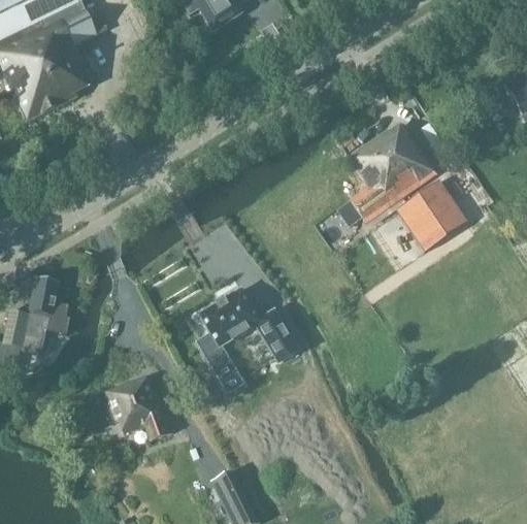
[(74,45),(98,33),(81,0),(79,1),(78,0),(0,0),(0,64),(28,121),(77,97),(75,92),(93,84),(74,45)]
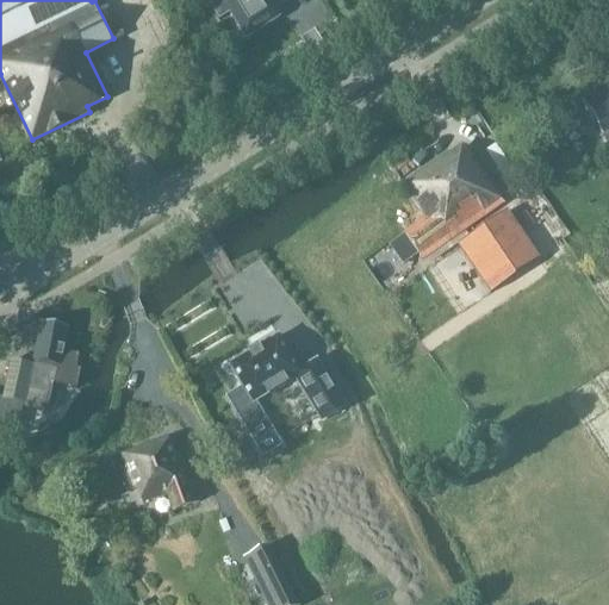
[(211,0),(210,1),(221,17),(232,10),(247,35),(280,13),(272,1),(273,0),(211,0)]
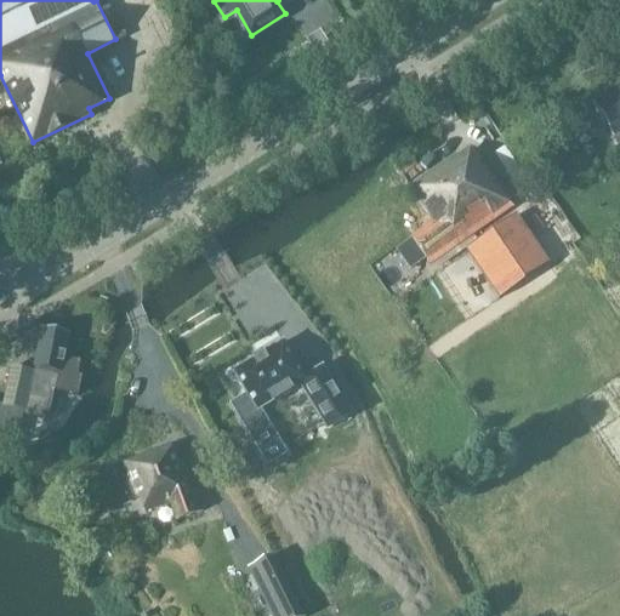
[(619,84),(593,101),(595,101),(604,117),(615,135),(619,142),(619,84)]
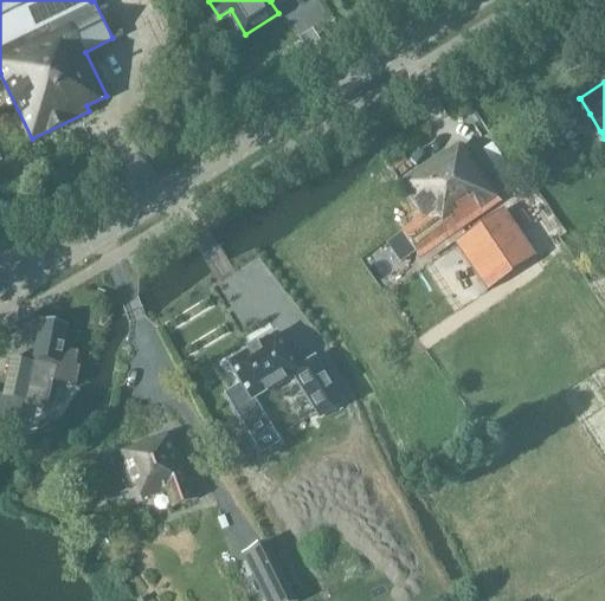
[(446,149),(445,149),(401,181),(425,214),(405,227),(423,253),(501,199),(489,182),(490,181),(463,141),(449,152),(446,149)]
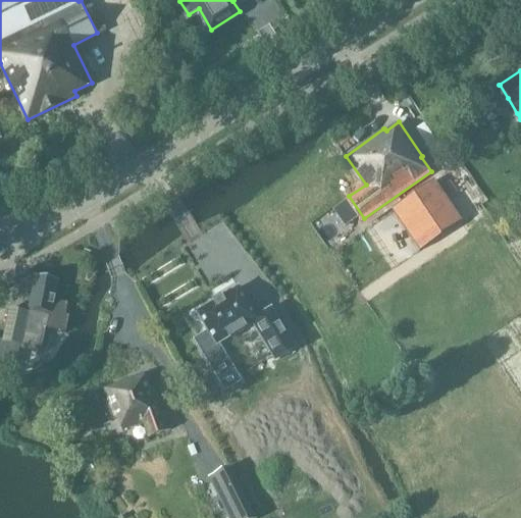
[(421,248),(441,235),(413,193),(393,207),(421,248)]
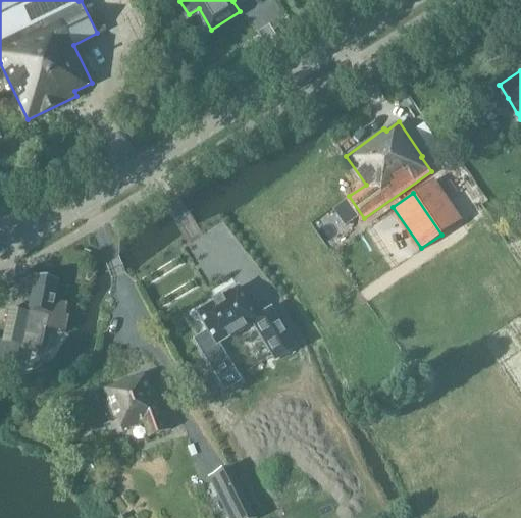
[(0,335),(0,375),(14,378),(38,362),(46,325),(65,329),(69,311),(64,310),(67,300),(54,297),(59,277),(35,272),(27,309),(9,306),(3,337),(0,335)]
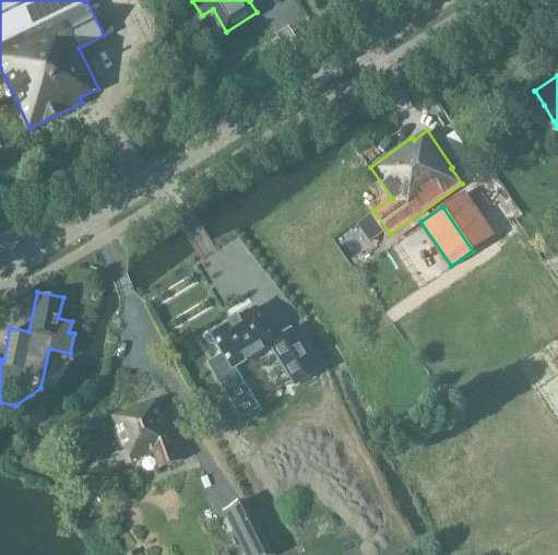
[(228,322),(210,333),(222,353),(208,361),(234,404),(251,393),(235,366),(271,345),(287,373),(293,369),(300,380),(318,370),(292,327),(274,337),(256,305),(237,317),(237,316),(228,321),(228,322)]
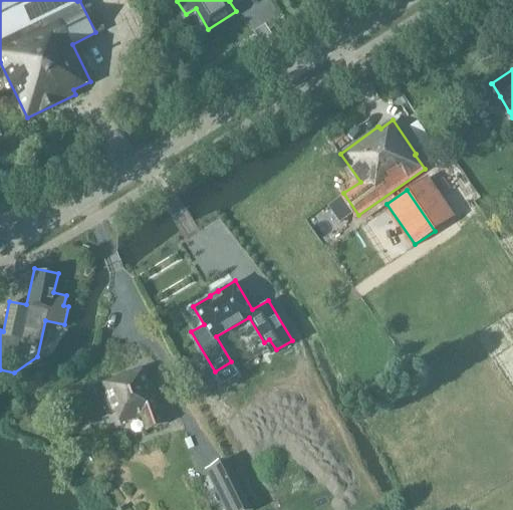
[(147,363),(100,379),(111,409),(114,408),(118,420),(140,413),(145,428),(168,420),(147,363)]
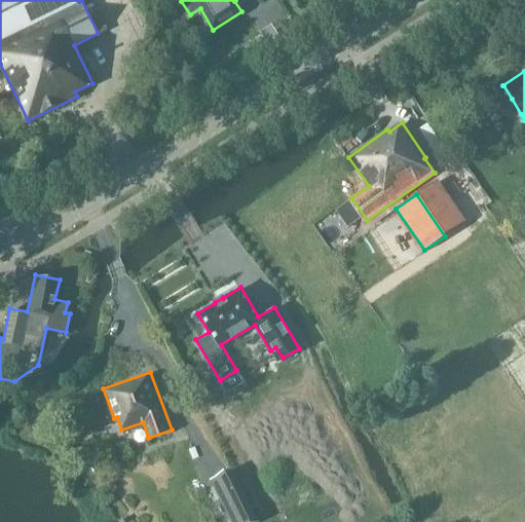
[(358,458),(330,471),(347,506),(374,494),(358,458)]
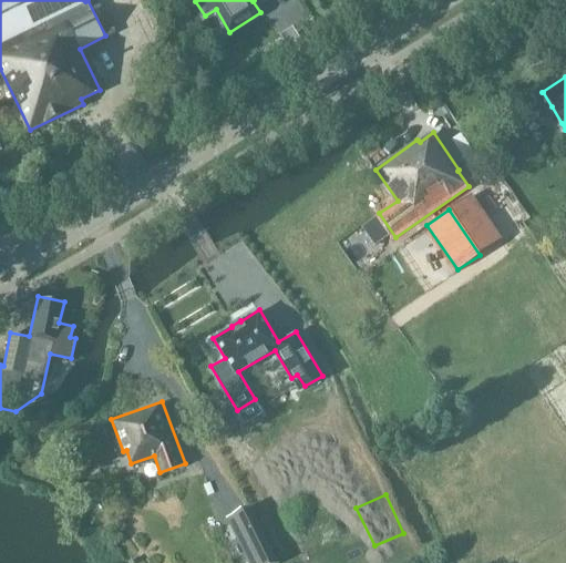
[(242,510),(233,514),(244,535),(239,538),(251,562),(273,562),(278,560),(261,526),(250,504),(242,510)]
